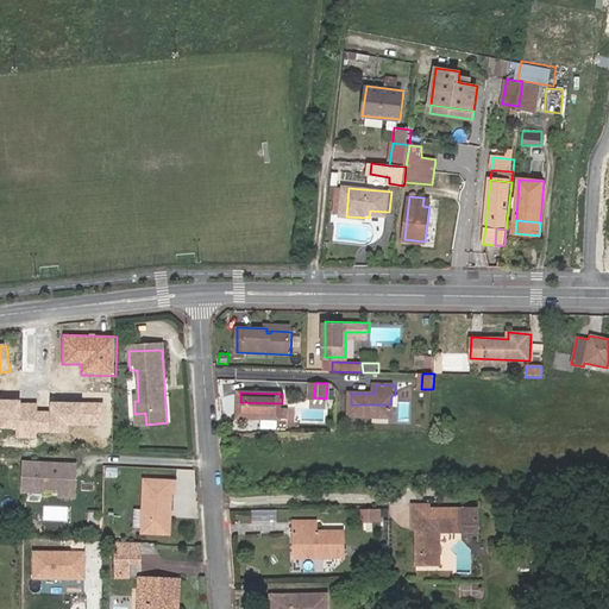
[(37,401),(0,400),(0,431),(69,433),(69,426),(104,427),(105,405),(52,403),(51,413),(37,412),(37,401)]
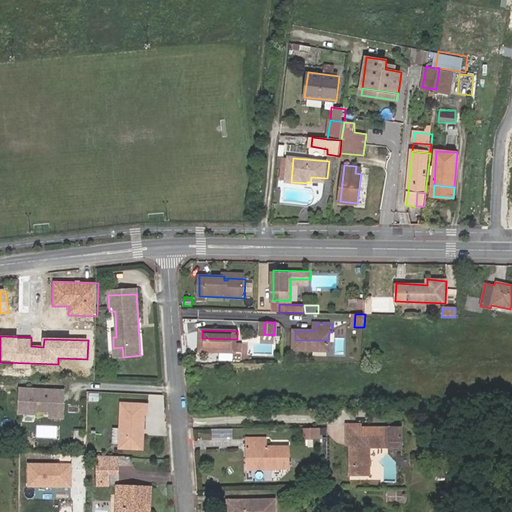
[(237,352),(237,339),(202,338),(201,352),(217,352),(217,349),(220,349),(220,352),(237,352)]
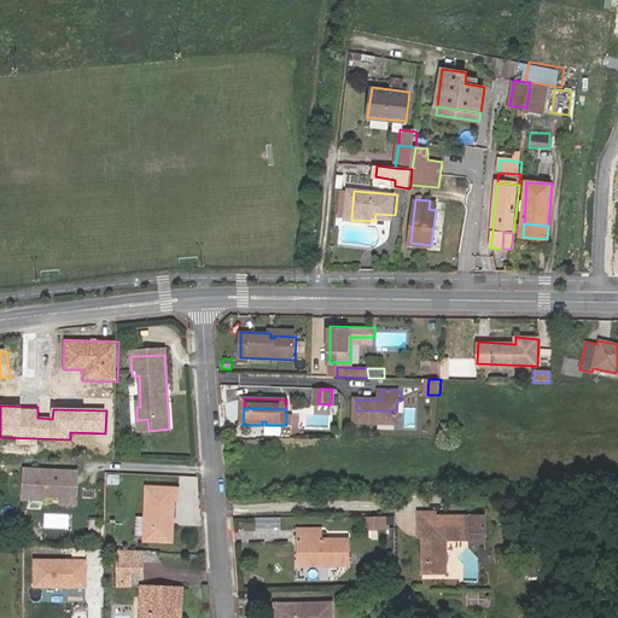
[(356,423),(379,424),(379,419),(396,419),(396,410),(356,410),(356,423)]
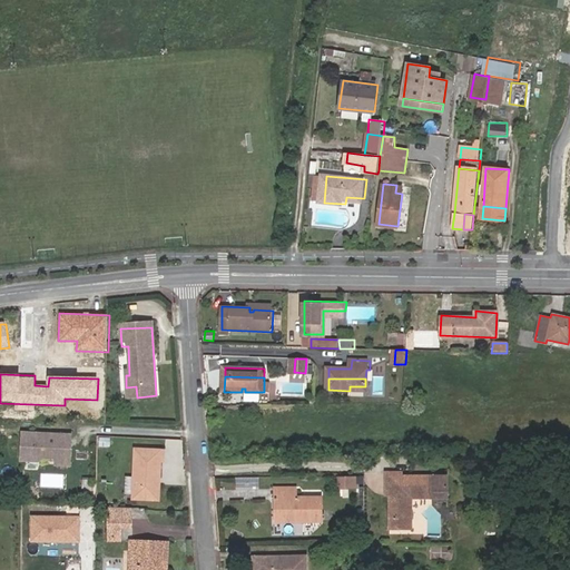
[(369,391),(369,379),(365,379),(365,386),(350,386),(350,391),(369,391)]
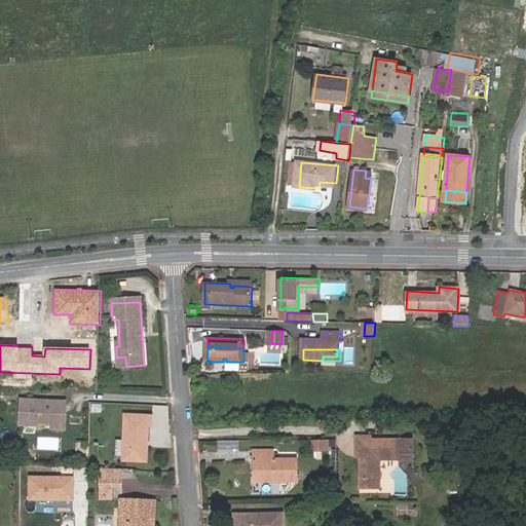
[(125,357),(116,358),(117,367),(126,367),(125,357)]
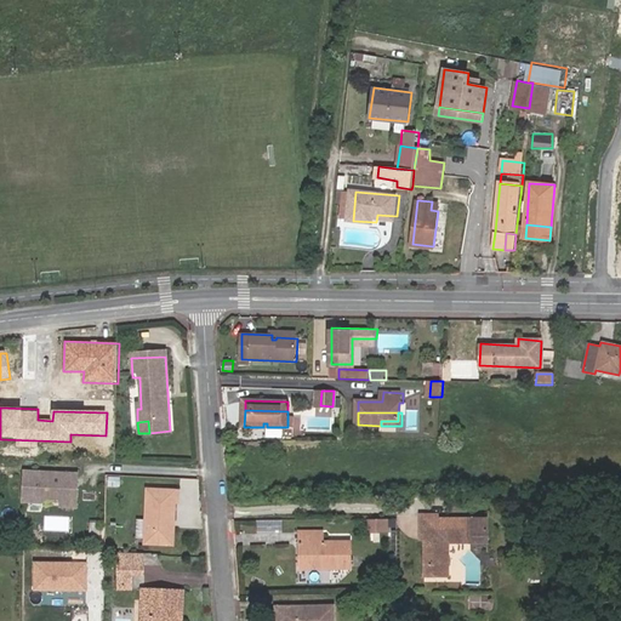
[(75,500),(77,474),(23,472),(22,502),(41,503),(46,499),(61,499),(75,500)]
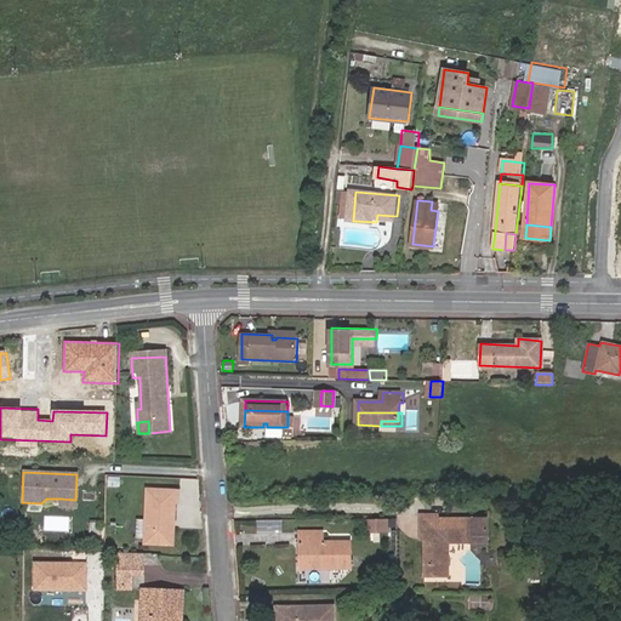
[(147,490),(147,541),(172,542),(172,523),(176,523),(176,502),(178,502),(178,490),(147,490)]
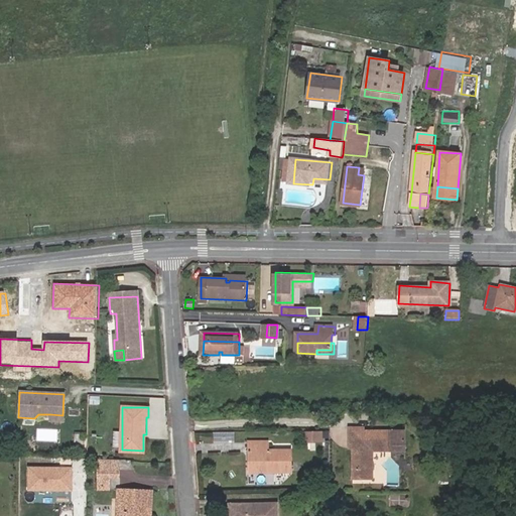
[(404,430),(390,430),(363,430),(363,427),(349,427),(349,436),(390,435),(405,435),(404,430)]
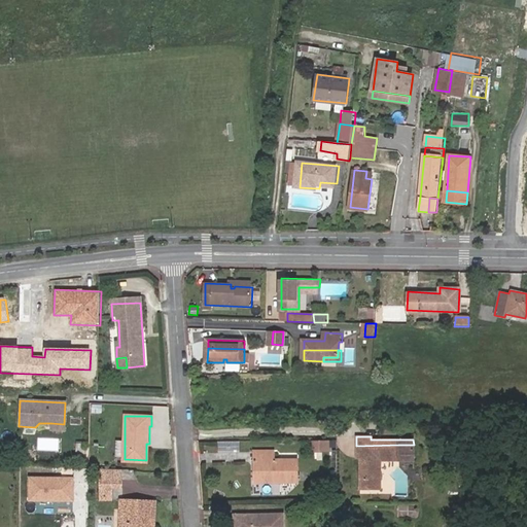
[(325,441),(312,441),(313,451),(325,451),(325,441)]
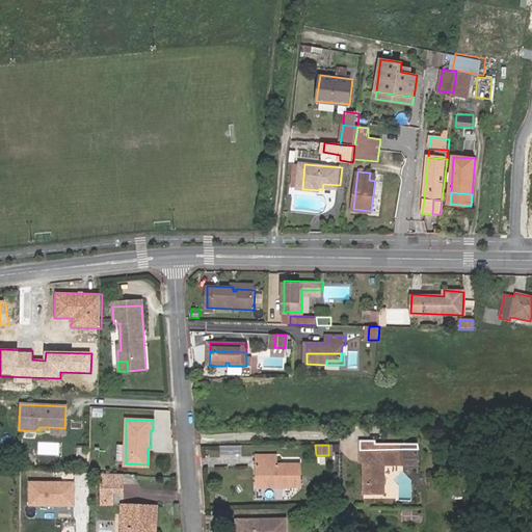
[(148,464),(126,463),(126,468),(150,468),(151,448),(148,448),(148,464)]
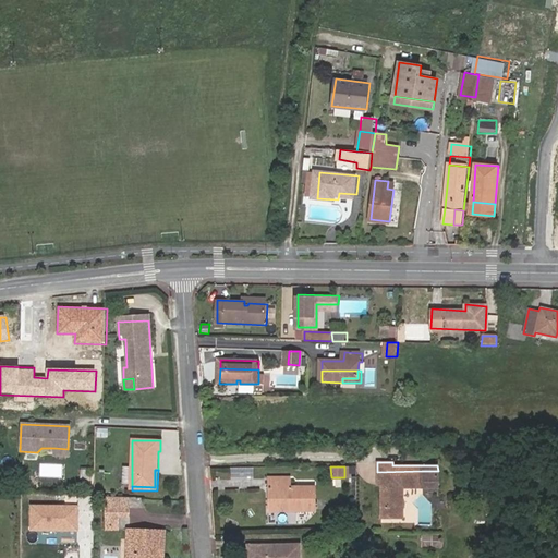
[(438,471),(422,471),(377,472),(377,478),(380,478),(380,481),(422,481),(438,480),(438,471)]
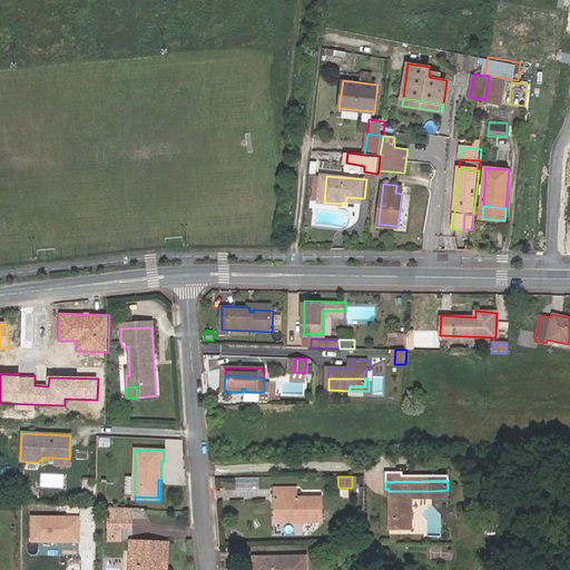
[(390,512),(411,512),(411,498),(431,498),(448,498),(448,490),(431,491),(389,491),(390,495),(390,512)]
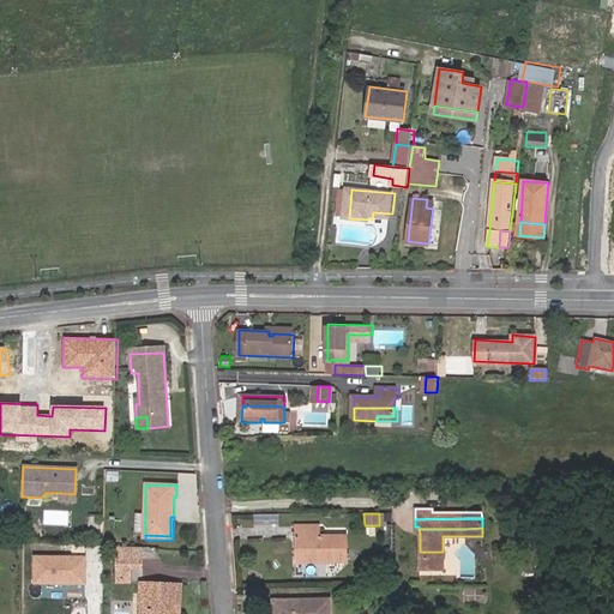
[(318,531),(295,531),(295,537),(301,537),(301,546),(299,547),(299,553),(345,553),(345,536),(318,537),(318,531)]
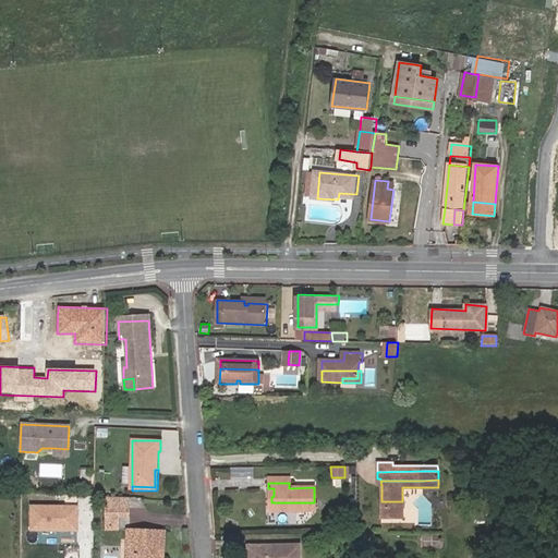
[(132,497),(104,496),(104,507),(131,508),(132,497)]
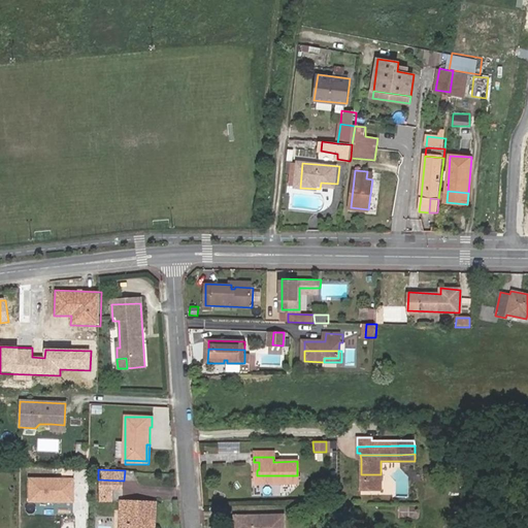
[(381,481),(381,474),(361,474),(361,490),(372,490),(372,481),(381,481)]
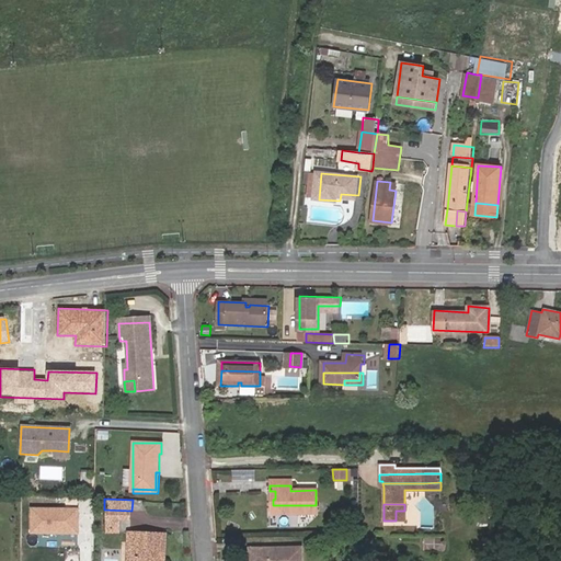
[(273,505),(270,505),(271,514),(298,514),(298,511),(273,511),(273,505)]
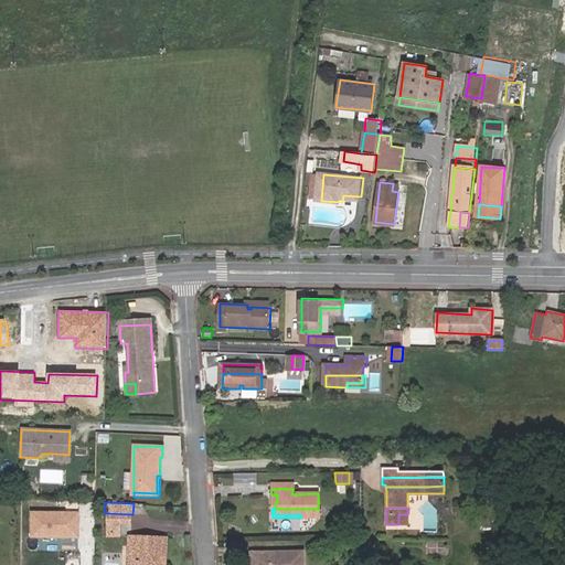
[(318,518),(318,509),(275,509),(275,514),(300,514),(300,518),(318,518)]
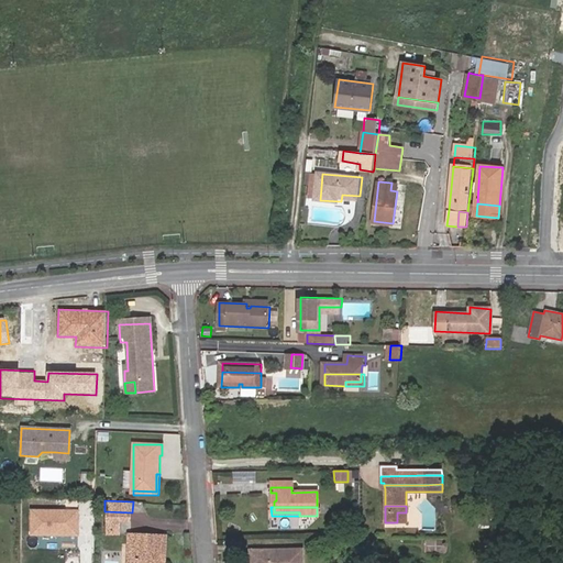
[(80,510),(31,509),(31,536),(79,536),(80,510)]
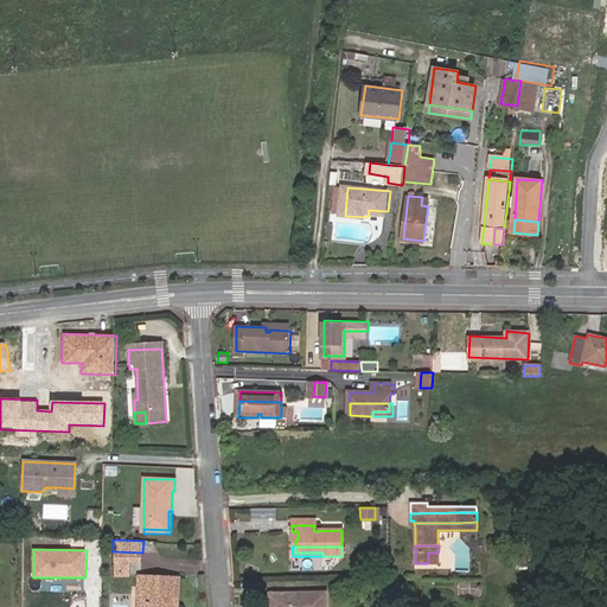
[(142,564),(142,553),(113,551),(112,572),(128,572),(128,564),(142,564)]
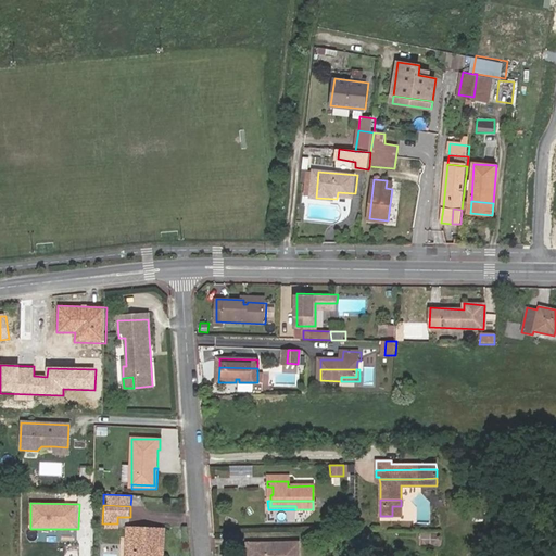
[(148,555),(149,553),(161,554),(162,529),(130,528),(128,555),(148,555)]
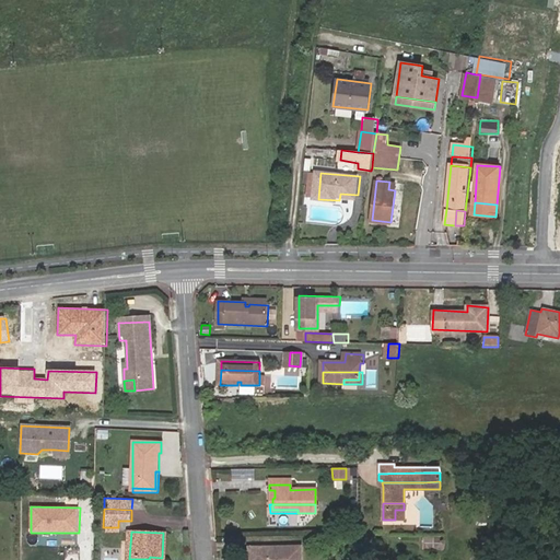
[(301,559),(301,547),(248,549),(248,559),(301,559)]
